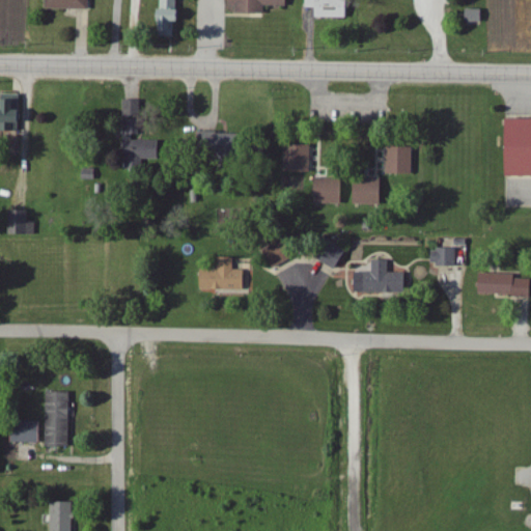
[(43,0),(43,9),(86,9),(86,0),(43,0)]
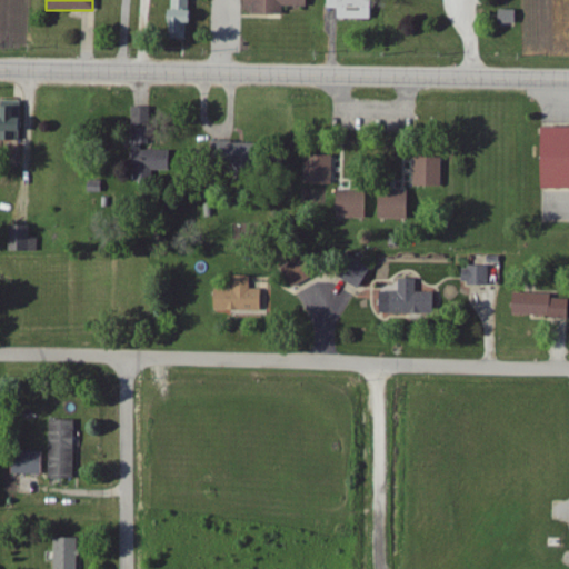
[(187,0),(169,0),(170,11),(165,11),(165,39),(187,39),(187,0)]
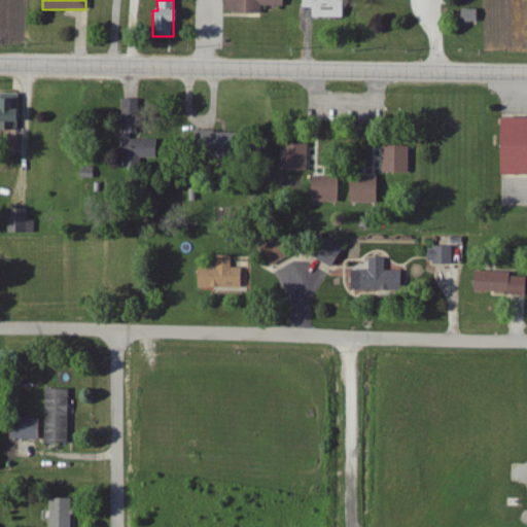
[(231,14),(259,15),(259,6),(281,6),(281,0),(222,0),(223,5),(232,6),(231,14)]
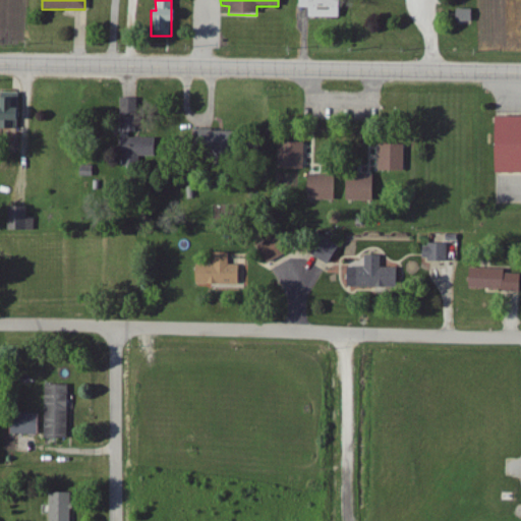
[(297,0),(297,8),(306,8),(306,17),(339,17),(339,0),(297,0)]
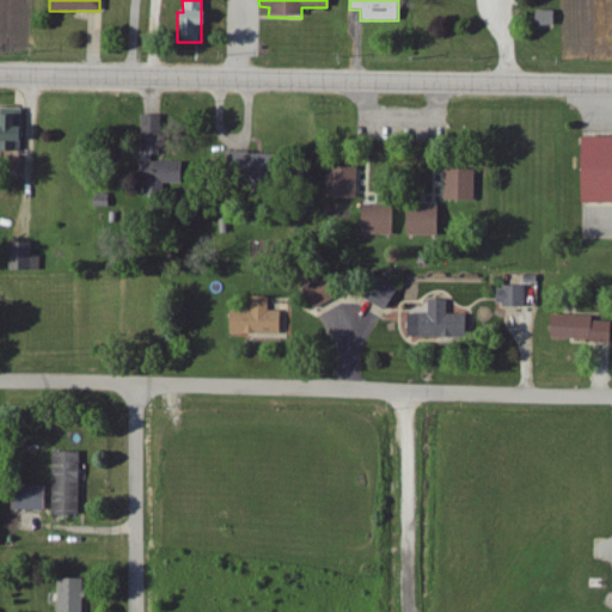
[(552,12),(534,11),(534,25),(552,26),(552,12)]
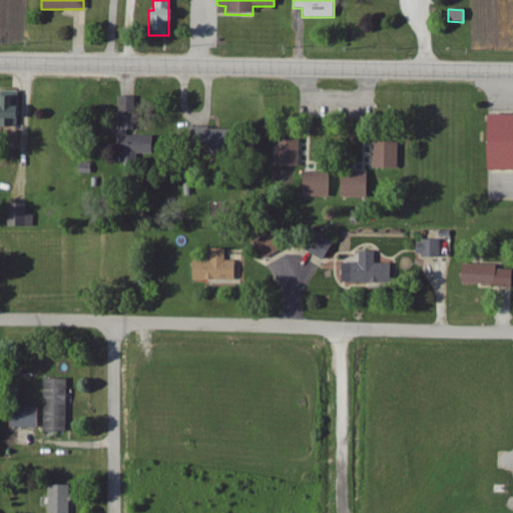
[(0,126),(17,127),(18,92),(0,91),(0,126)]
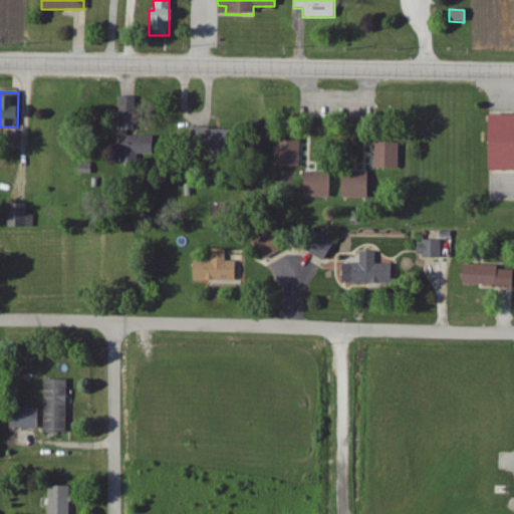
[(150,137),(132,137),(132,97),(117,96),(116,160),(136,161),(136,155),(150,155),(150,137)]
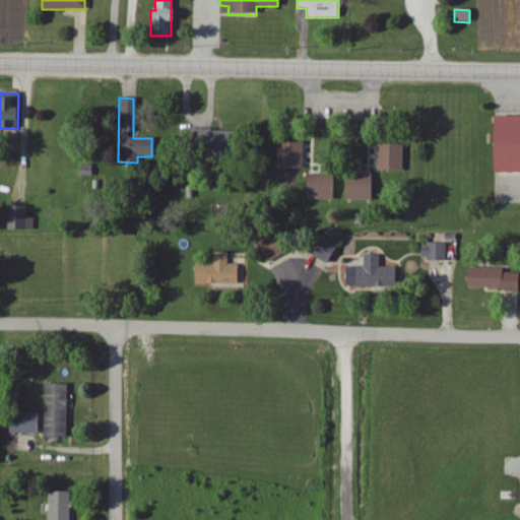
[(490,174),(519,173),(519,116),(489,117),(490,174)]
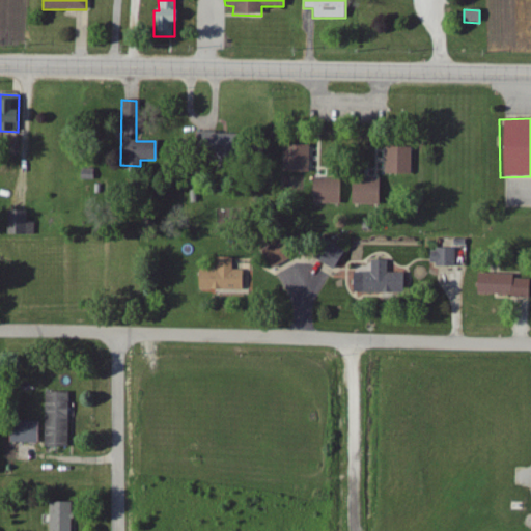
[(226,133),(196,132),(195,154),(225,155),(226,133)]
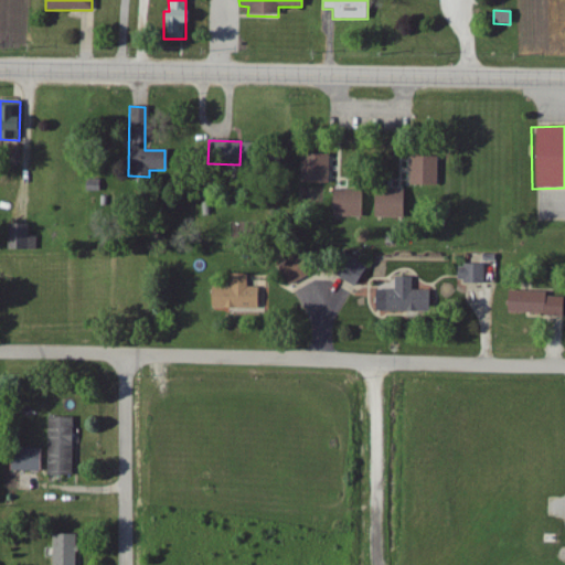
[(300,183),(328,183),(328,155),(300,155),(300,183)]
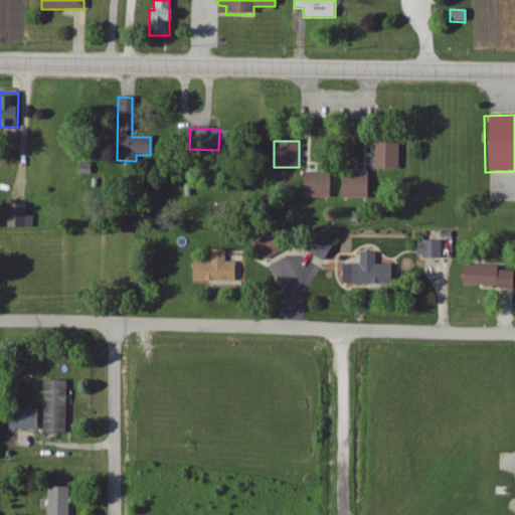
[(398,144),(373,143),(372,169),(397,170),(398,144)]
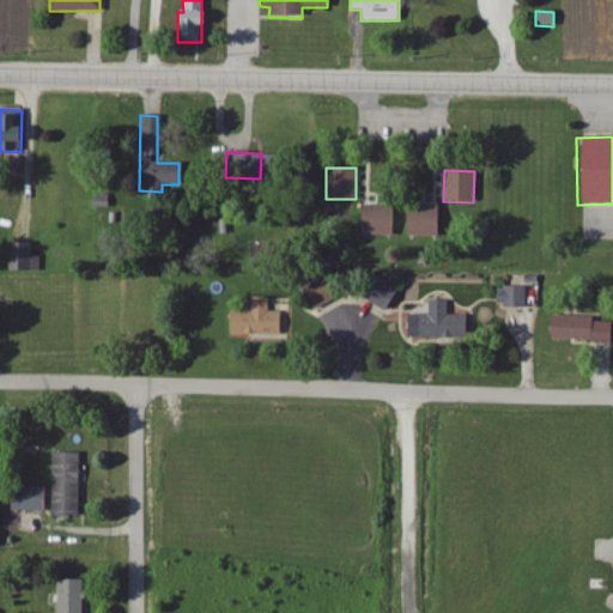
[(389,236),(390,206),(360,206),(359,236),(389,236)]
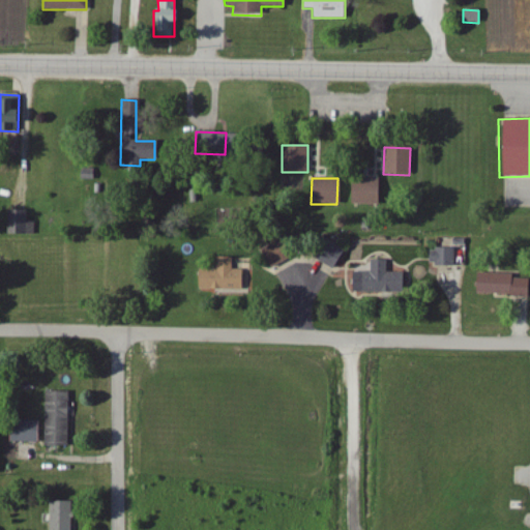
[(377,178),(350,178),(350,205),(377,205),(377,178)]
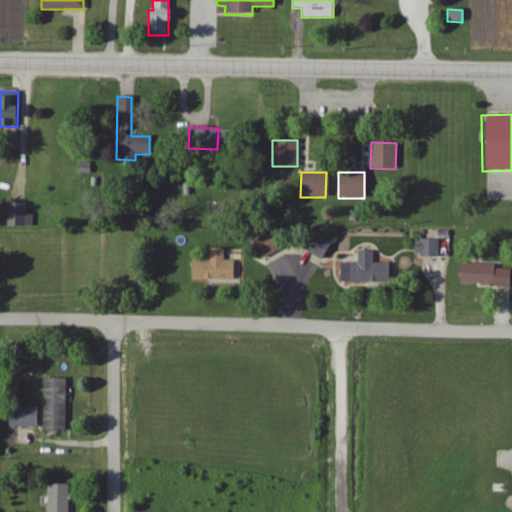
[(32,227),(33,215),(23,214),(24,204),(7,203),(6,226),(32,227)]
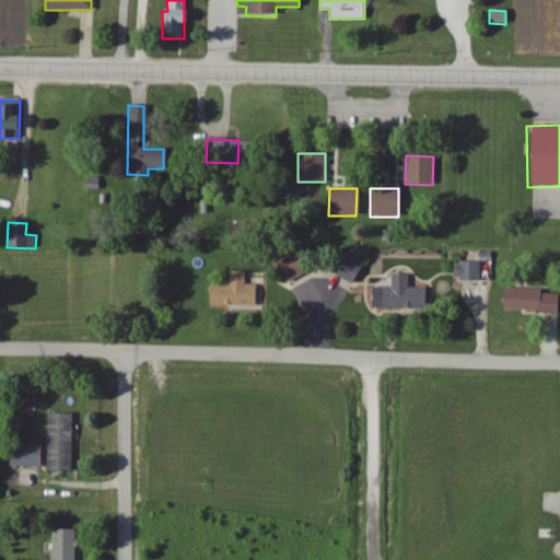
[(328,272),(350,284),(361,265),(340,253),(328,272)]
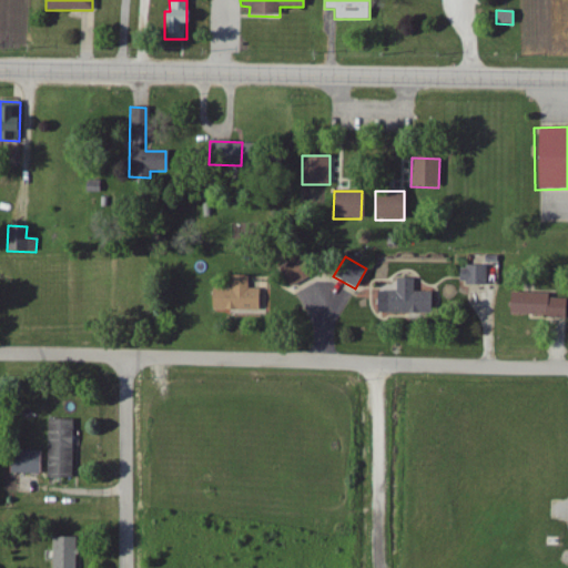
[(279,267),(287,287),(307,279),(298,259),(279,267)]
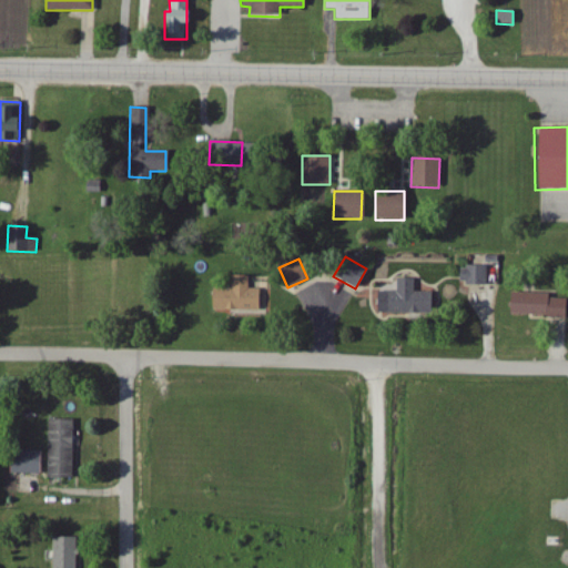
[(458,284),(485,285),(485,267),(459,266),(458,284)]
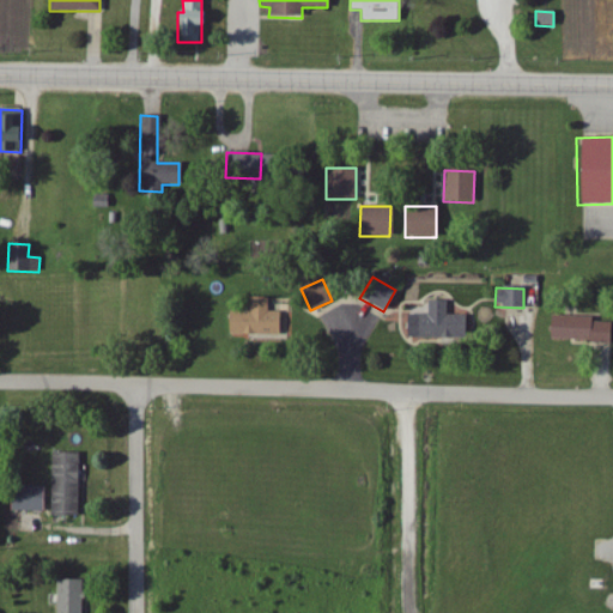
[(248,311),(229,311),(229,335),(278,337),(278,311),(267,311),(267,298),(248,297),(248,311)]
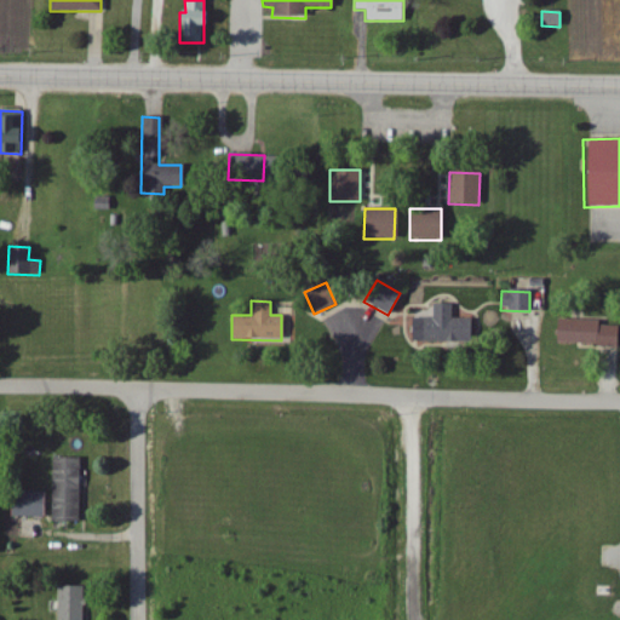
[(420,343),(469,343),(469,319),(452,319),(452,304),(432,304),(432,319),(419,319),(420,343)]
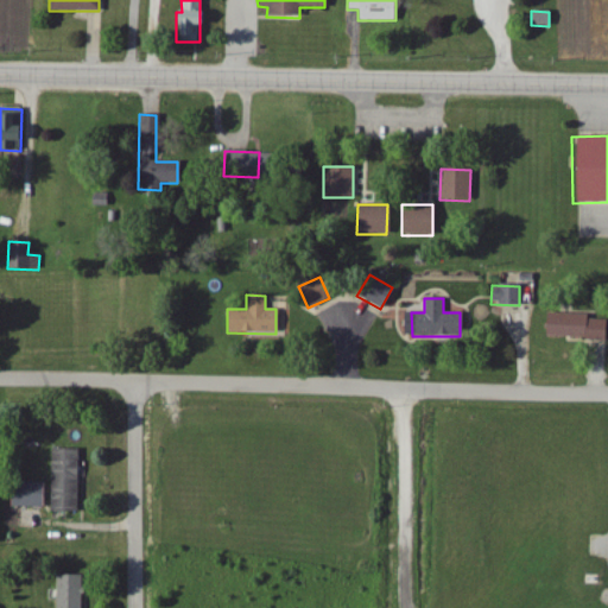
[(544,337),(605,341),(606,321),(586,320),(587,315),(545,312),(544,337)]
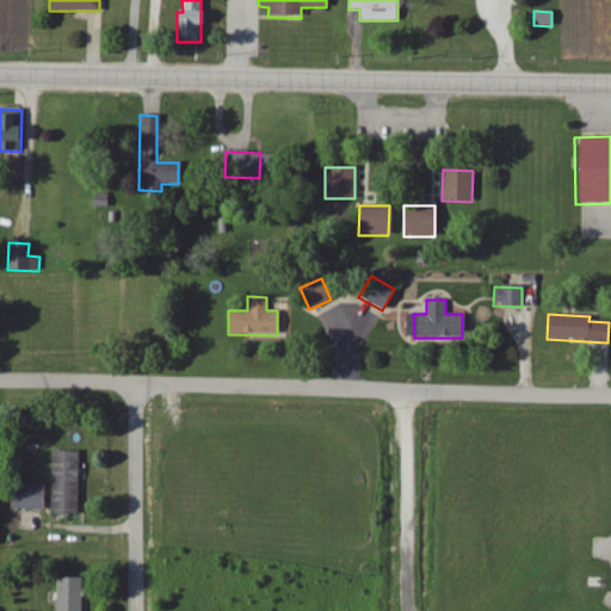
[(50,513),(76,513),(78,452),(51,452),(50,513)]
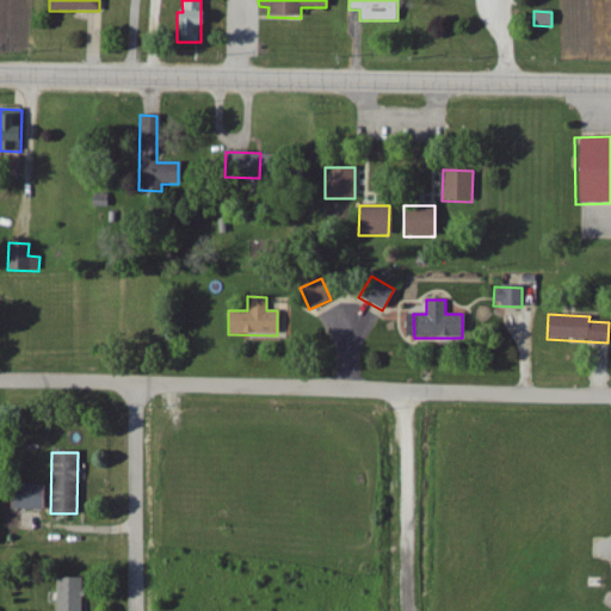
[(8,510),(45,511),(47,486),(10,485),(8,510)]
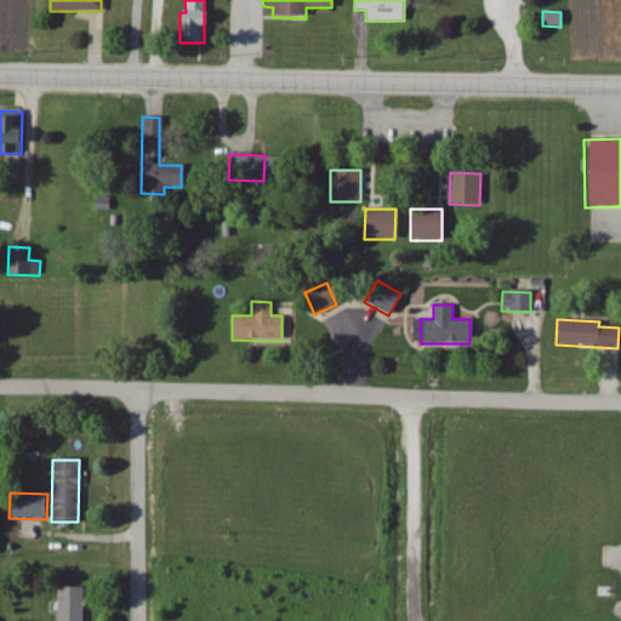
[(80,620),(81,588),(58,588),(56,620),(80,620)]
